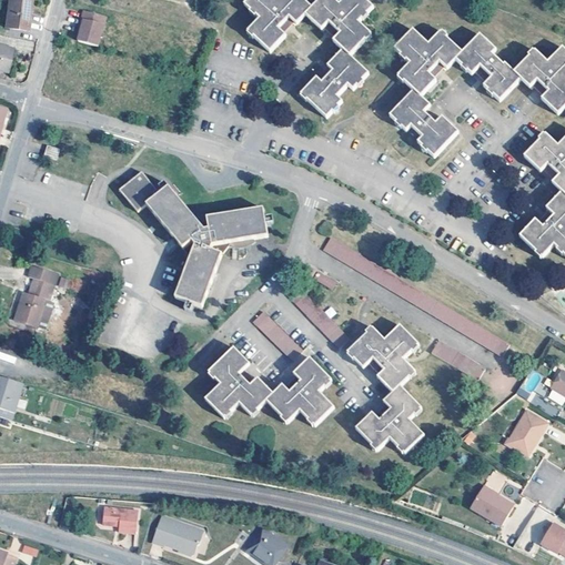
[(7,0),(3,22),(26,26),(28,12),(30,0),(7,0)]
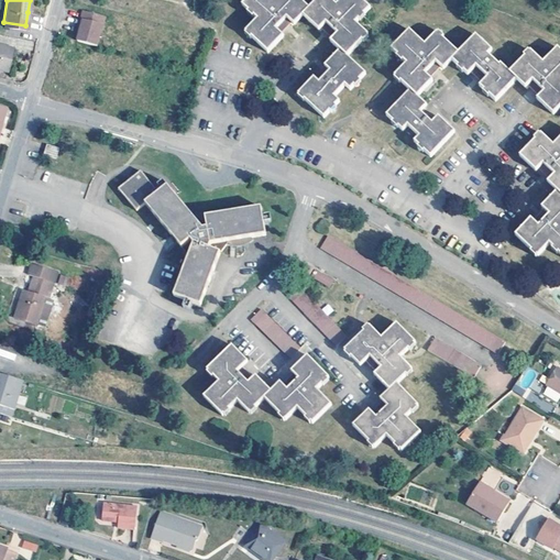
[(293,20),(302,11),(308,4),(303,0),(242,0),(248,6),(245,8),(251,13),(253,10),(257,15),(244,29),(249,34),(251,33),(266,47),(282,32),(277,28),(288,17),(293,20)]
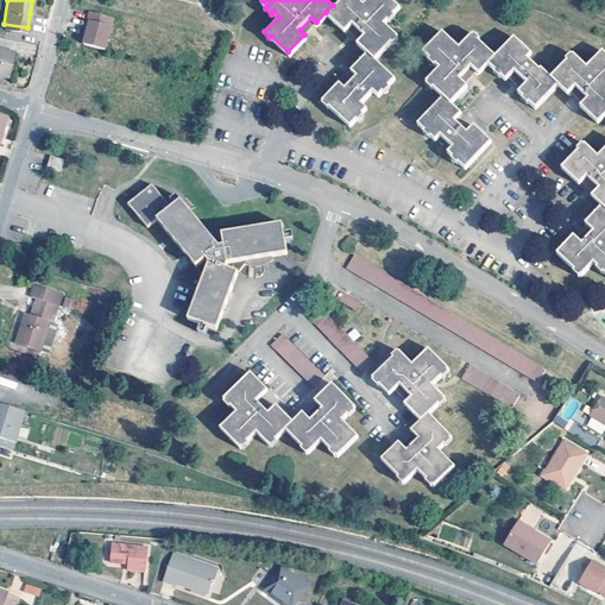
[(366,50),(371,57),(388,41),(389,43),(395,36),(394,35),(394,33),(382,21),(385,18),(386,19),(392,12),(391,11),(397,4),(392,0),(363,0),(361,1),(360,0),(336,0),(333,5),(326,12),(342,29),(347,24),(360,36),(355,41),(366,50)]
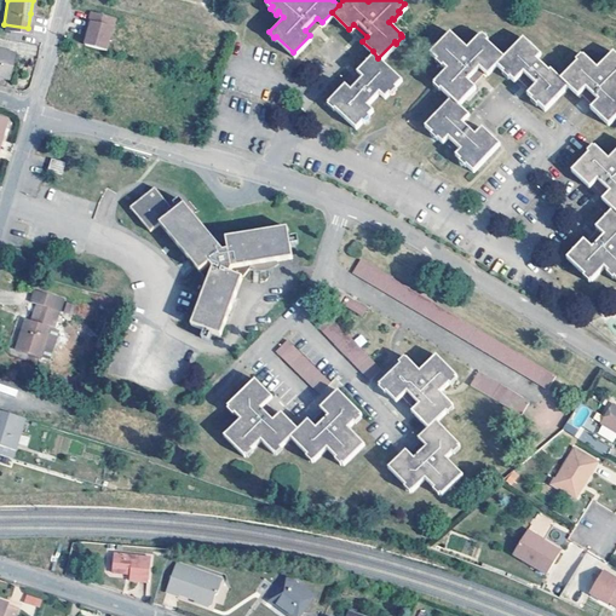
[(116,17),(92,10),(90,18),(92,19),(91,28),(90,33),(86,42),(108,49),(116,17)]
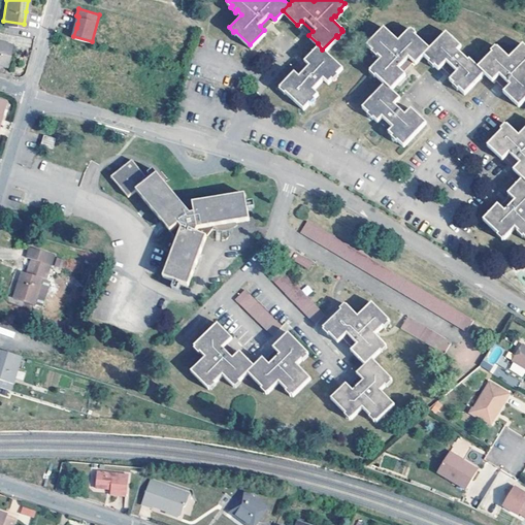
[(422,52),(427,46),(412,32),(414,31),(408,27),(395,39),(382,26),(364,43),(370,48),(368,51),(374,56),(375,54),(379,57),(366,70),(371,75),(373,73),(382,81),(389,87),(403,72),(399,68),(409,57),(414,60),(422,52)]
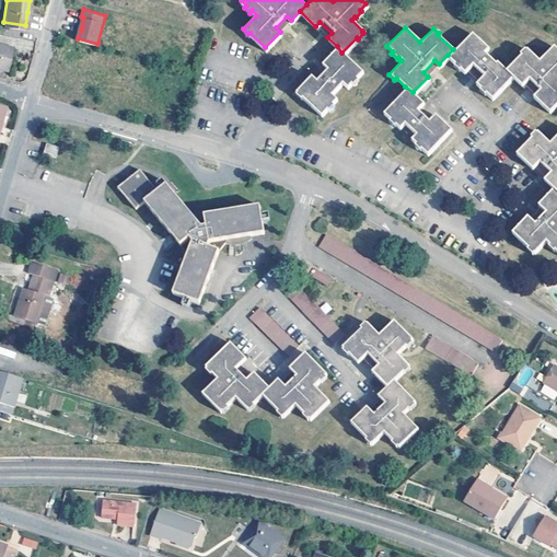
[(511,76),(505,69),(495,60),(492,62),(480,51),(485,46),(470,32),(453,49),(448,55),(453,60),(451,62),(456,68),(460,66),(463,70),(468,65),(479,76),(475,81),(478,85),(477,86),(483,92),(485,90),(491,96),(511,76)]
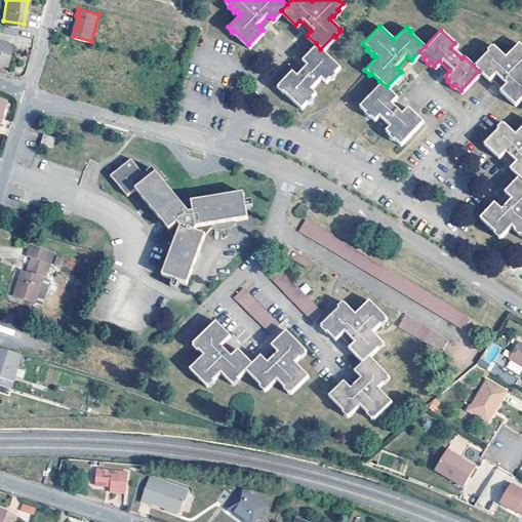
[(0,63),(8,66),(14,43),(0,39),(0,63)]
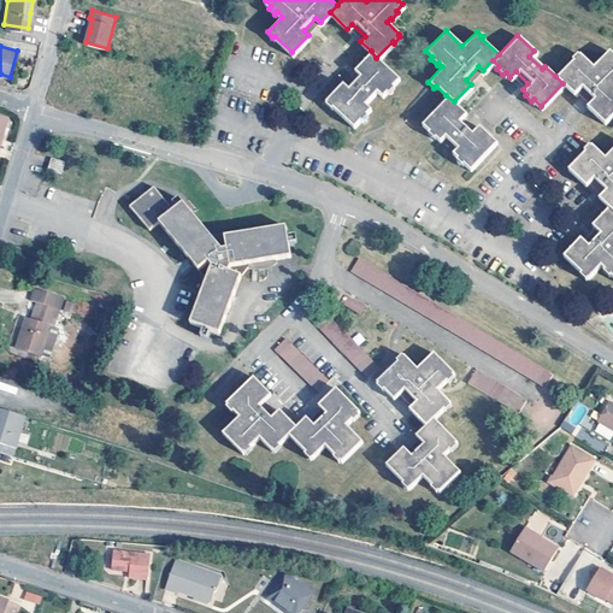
[(555,76),(563,83),(572,93),(577,88),(589,100),(585,105),(602,122),(612,110),(612,84),(612,82),(612,52),(607,47),(591,64),(578,52),(576,53),(575,52),(569,57),(571,59),(555,76)]
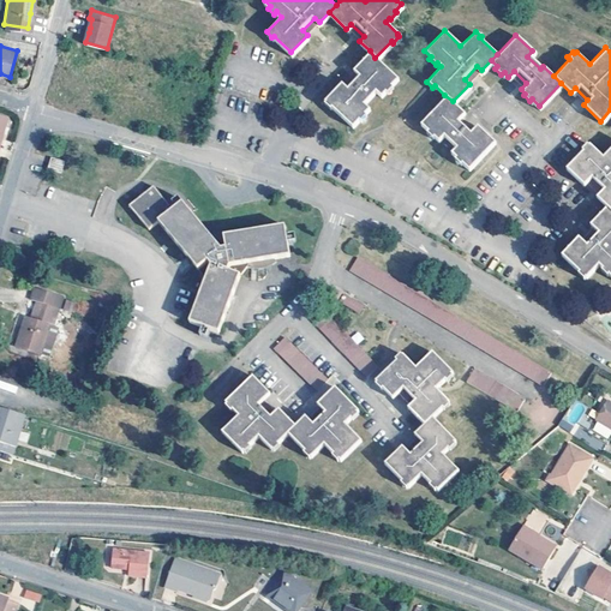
[(395,77),(375,58),(370,51),(353,67),(359,73),(347,87),(341,81),(322,100),(328,106),(330,105),(351,124),(357,117),(359,119),(365,113),(363,112),(366,107),(361,101),(373,89),(379,94),(383,89),(385,91),(390,85),(389,83),(395,77)]
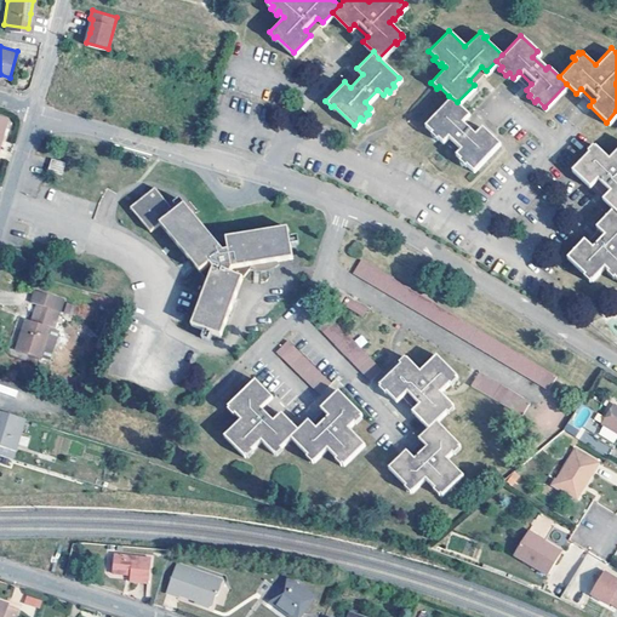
[(467,112),(457,102),(449,96),(424,123),(430,130),(428,132),(435,138),(438,135),(441,140),(447,133),(461,147),(455,152),(460,155),(457,158),(464,165),(466,163),(472,167),(498,141),(481,124),(474,131),(461,119),(467,112)]
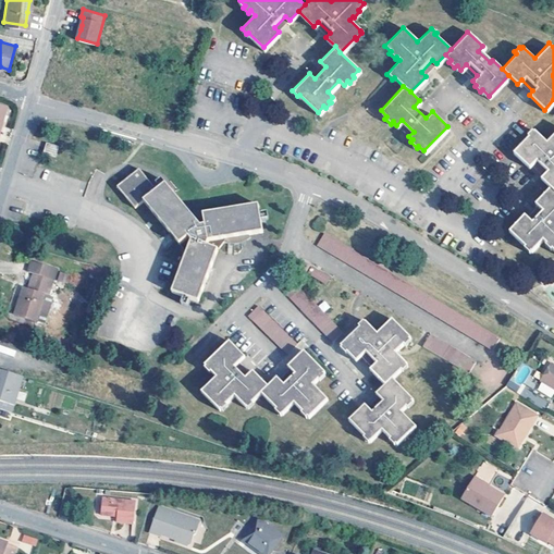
[(541,175),(550,185),(553,188),(553,130),(544,139),(531,127),(526,132),(528,134),(513,149),(529,164),(532,160),(544,171),(541,175)]
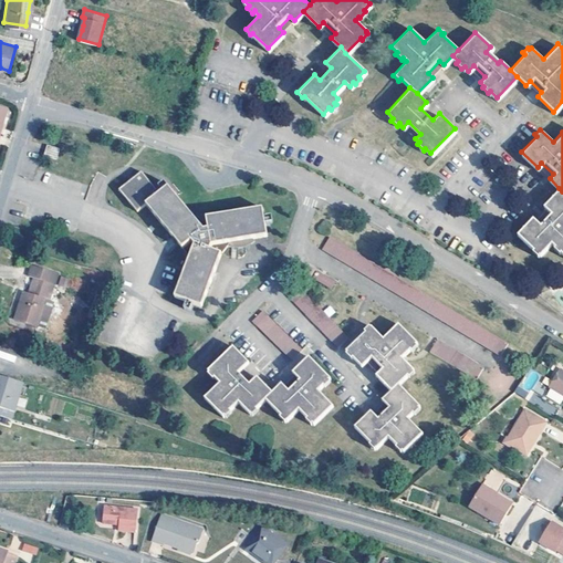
[(406,147),(396,136),(386,147),(393,155),(396,157),(406,147)]
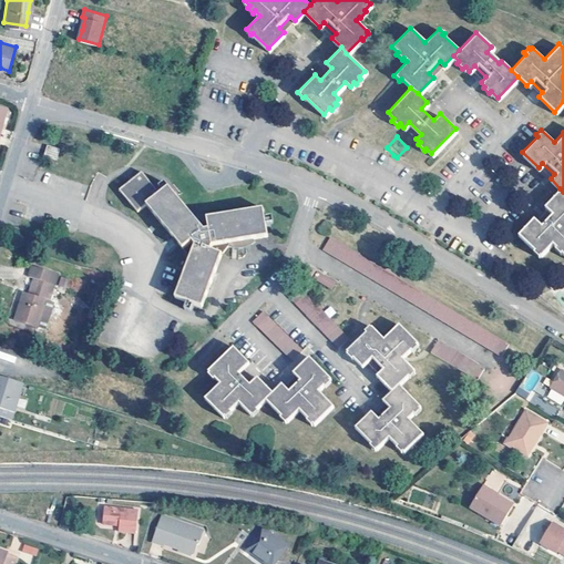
[(57,146),(45,143),(42,153),(53,157),(57,146)]
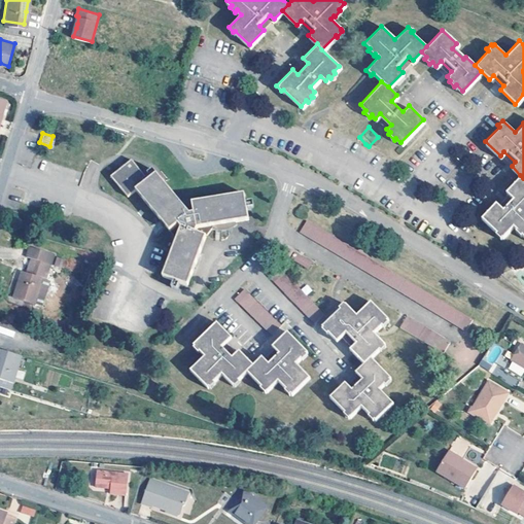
[(147,177),(131,156),(111,173),(128,194),(136,187),(162,219),(169,229),(177,221),(179,225),(163,274),(186,283),(205,233),(195,230),(195,224),(246,216),(243,190),(189,198),(190,209),(187,211),(154,171),(147,177)]
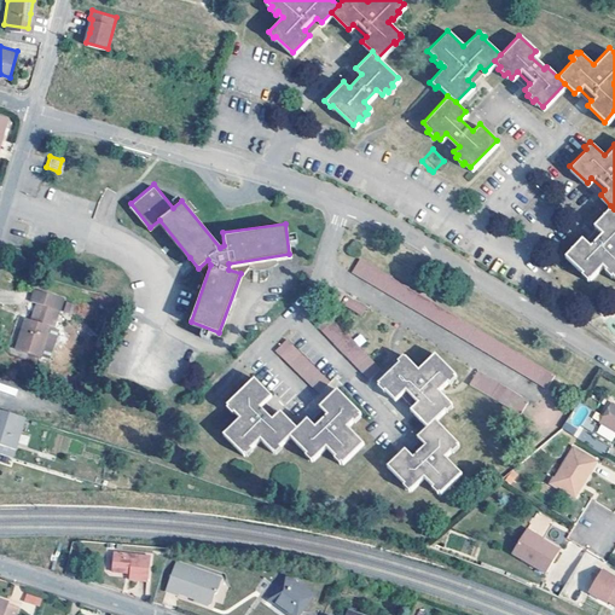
[(614,209),(610,206),(595,222),(599,227),(585,241),(581,236),(564,254),(581,270),(579,272),(585,277),(601,261),(604,265),(603,267),(609,273),(610,271),(614,274),(614,209)]
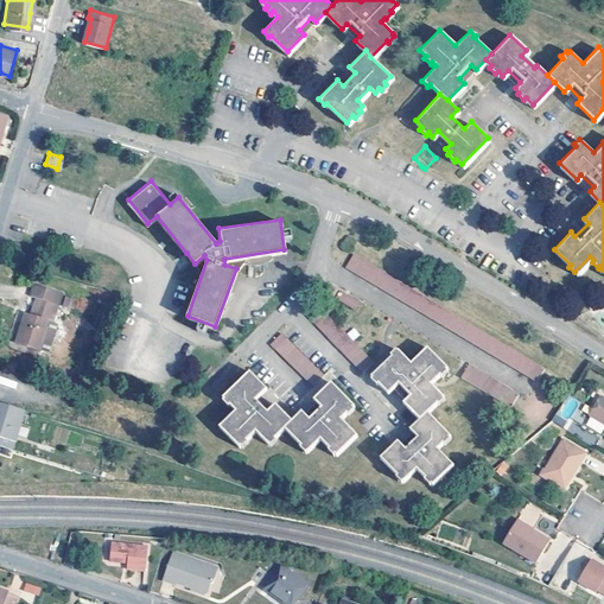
[(542,363),(350,249),(343,264),(380,286),(535,377),(542,363)]
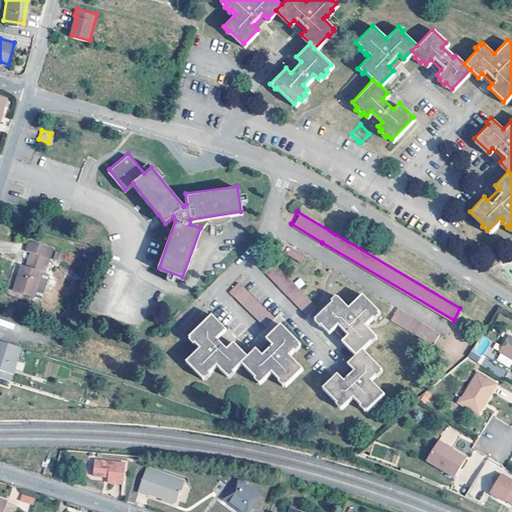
[(48,244),(27,237),(24,247),(29,250),(24,265),(20,264),(12,287),(33,294),(41,270),(43,271),(48,256),(45,254),(48,244)]
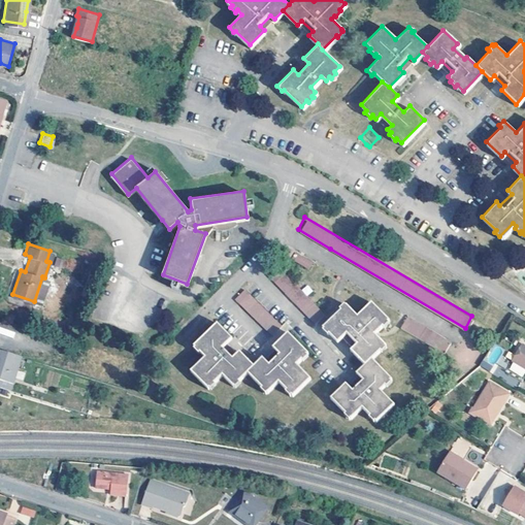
[(305,266),(310,259),(293,249),(289,256),(305,266)]
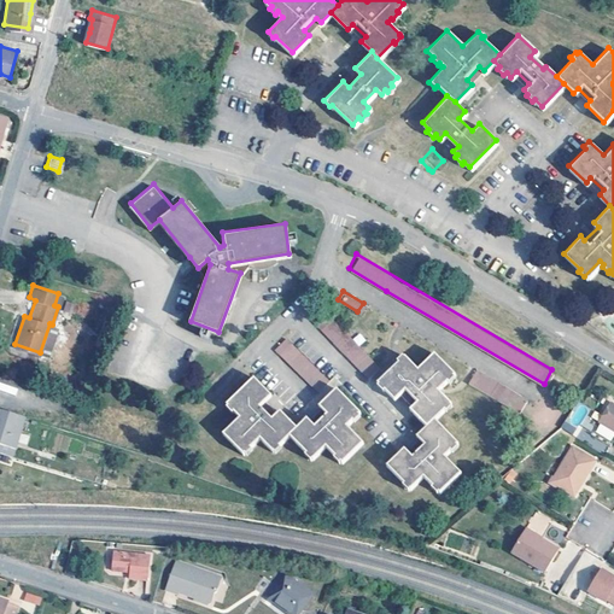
[(376,367),(319,305),(307,316),(363,378),(376,367)]
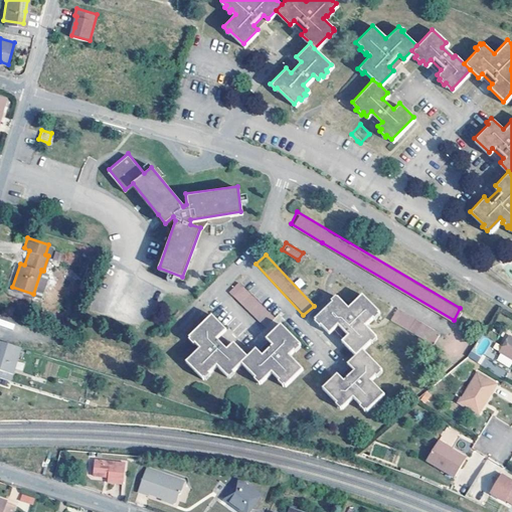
[(43,271),(41,270),(33,294),(38,295),(41,294),(47,273),(45,271),(43,271)]
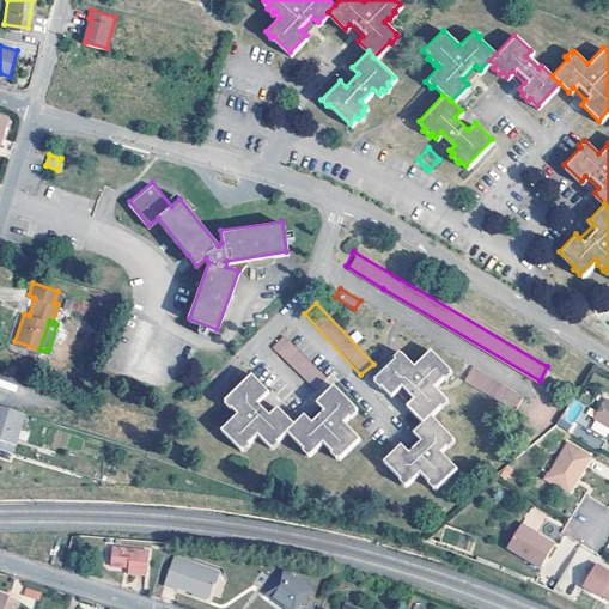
[(352,340),(360,334),(354,327),(346,332),(352,340)]
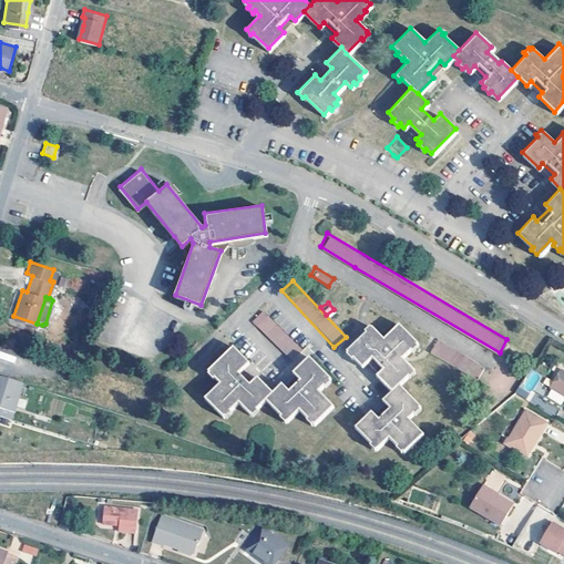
[(299,349),(260,310),(249,320),(289,360),(299,349)]
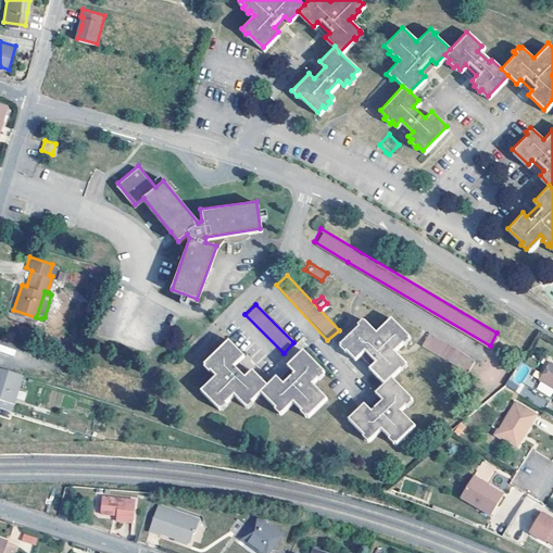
[(367,367),(384,382),(390,375),(399,366),(401,368),(406,362),(403,360),(404,359),(392,348),(400,339),(403,341),(407,337),(405,335),(406,334),(387,315),(374,329),(361,318),(355,322),(353,323),(355,325),(337,343),(353,360),(357,355),(361,352),(372,363),(368,365),(367,367)]
